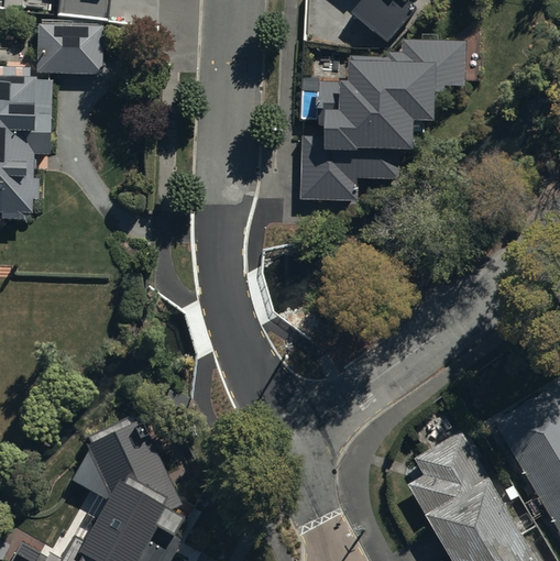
[(105,20),(107,0),(55,0),(53,14),(105,20)]
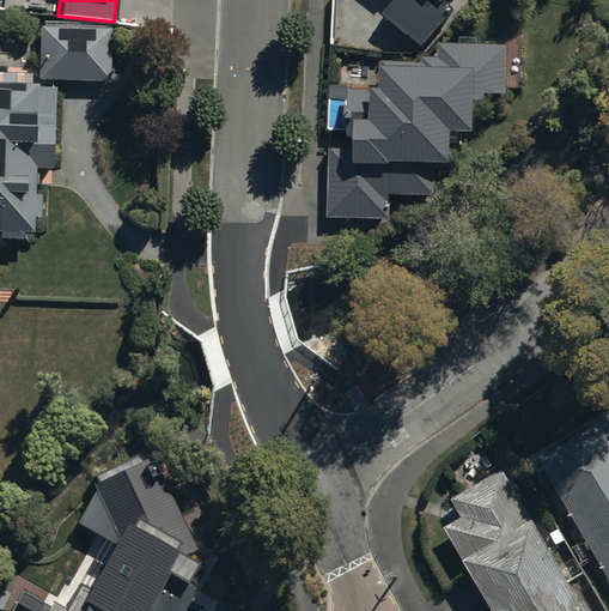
[(438,2),(440,0),(390,0),(378,16),(415,47),(446,10),(438,2)]
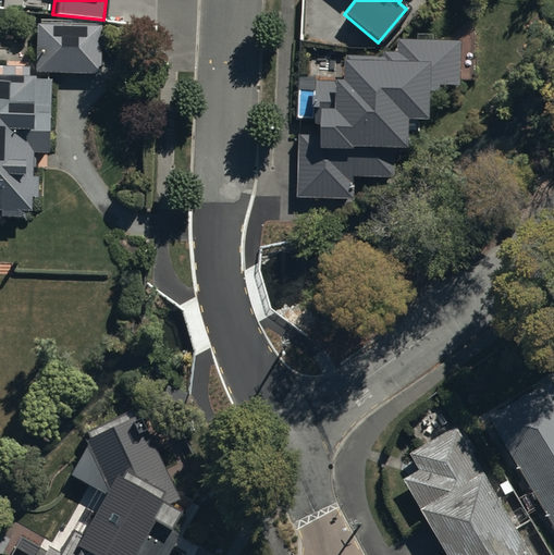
[(99,24),(36,23),(36,71),(98,72),(99,24)]
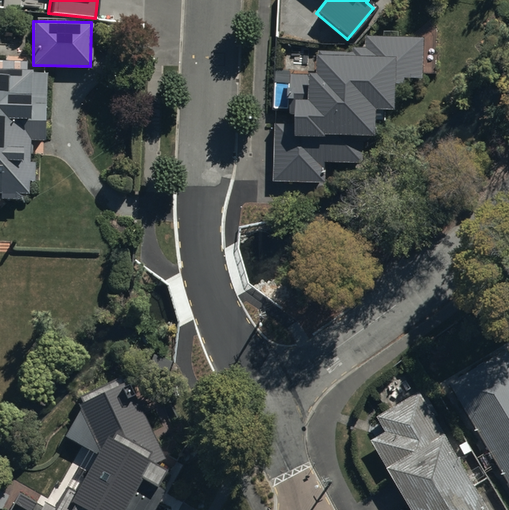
[(423,39),(365,38),(364,49),(353,49),(353,53),(318,53),(318,73),(310,73),(310,75),(290,75),(290,116),(295,116),(295,126),(273,125),(272,182),(324,184),(324,163),(361,164),(362,135),(376,136),(376,109),(396,109),(396,84),(405,84),(405,78),(422,79),(422,74),(433,75),(434,52),(423,52),(423,39)]
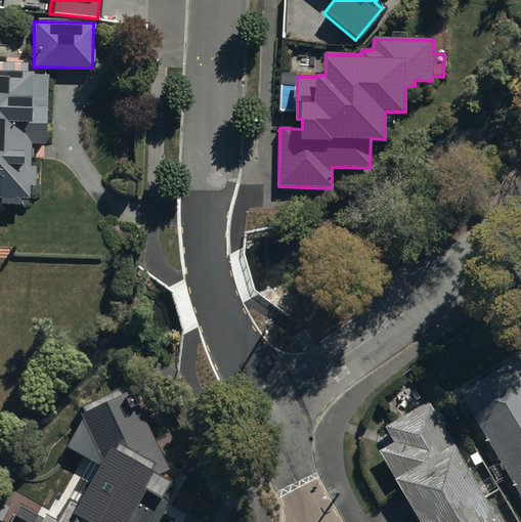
[(0,204),(28,205),(29,141),(44,141),(45,75),(40,75),(40,74),(30,74),(30,72),(27,72),(27,58),(6,58),(6,62),(0,61),(0,204)]
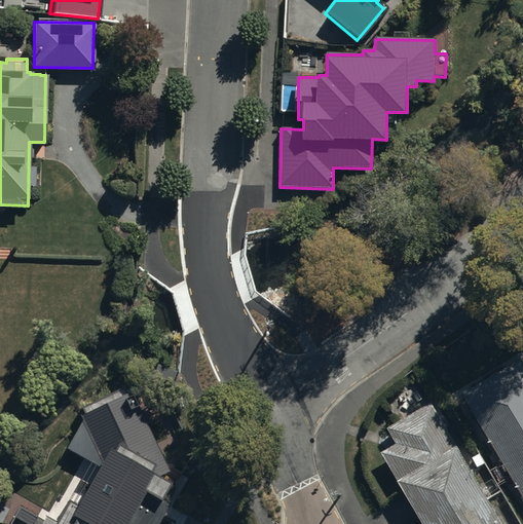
[(522,364),(518,357),(459,391),(522,498),(522,364)]
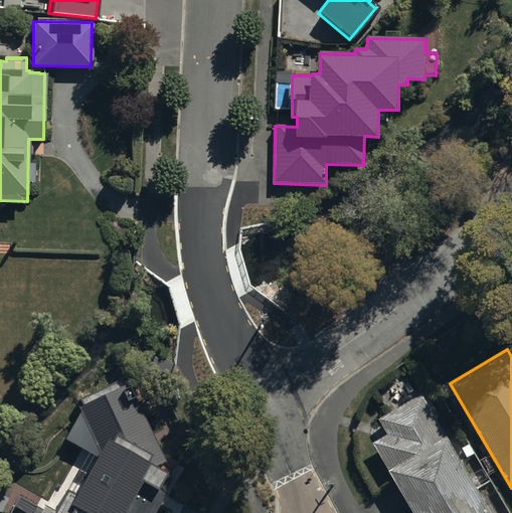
[(141,512),(169,462),(120,362),(95,374),(98,382),(77,392),(100,440),(86,466),(94,471),(81,493),(90,497),(84,507),(60,494),(51,511),(40,506),(36,512),(141,512)]
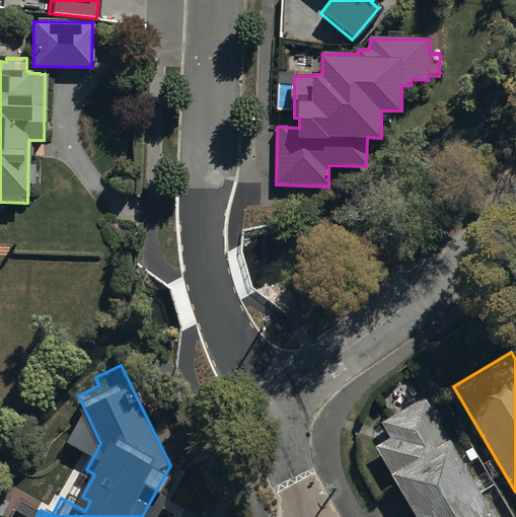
[(379,441),(374,444),(417,516),(495,516),(409,369),(374,389),(388,414),(380,419),(384,425),(373,431),(379,441)]
